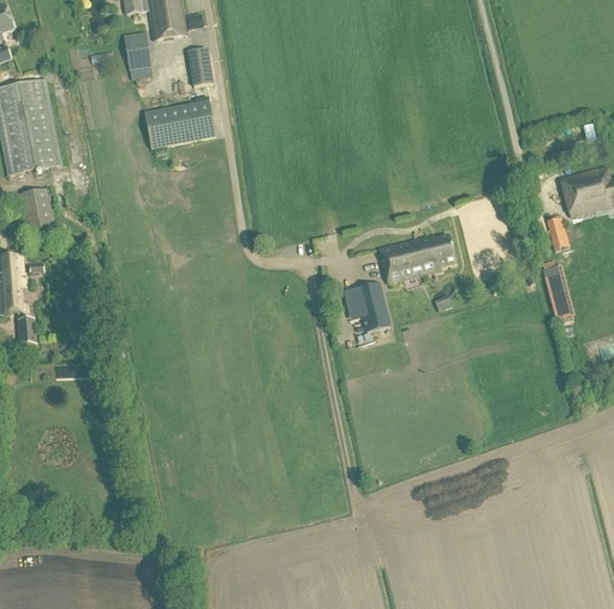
[(124,0),(126,12),(149,9),(154,39),(186,34),(180,0),(124,0)]
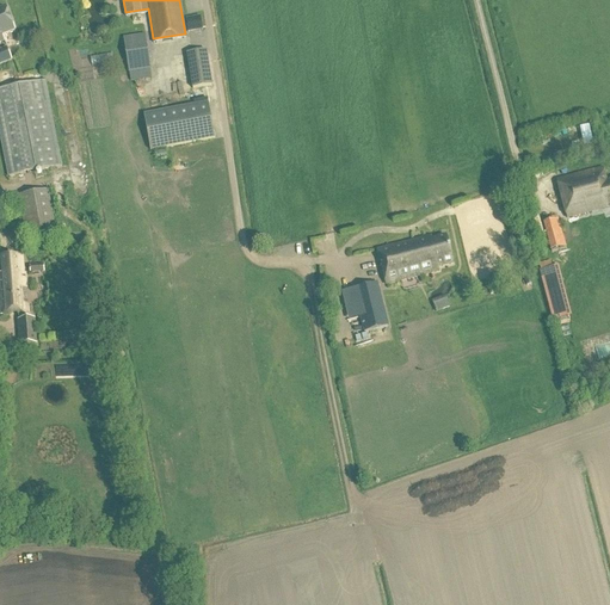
[(13,28),(5,4),(0,5),(0,38),(4,38),(1,32),(13,28)]
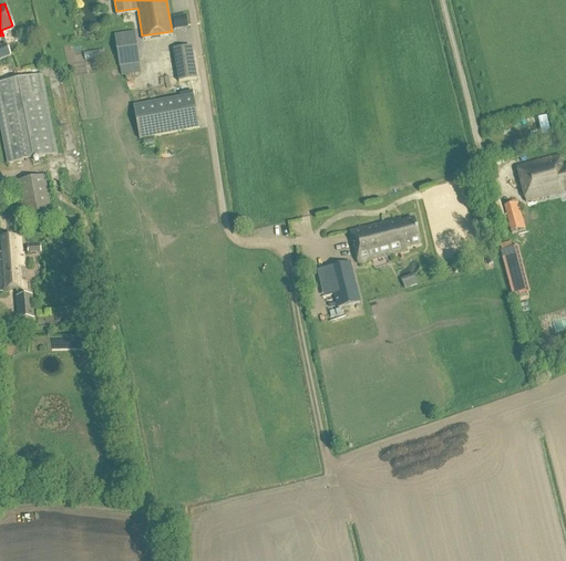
[(174,26),(187,23),(185,10),(172,12),(174,26)]
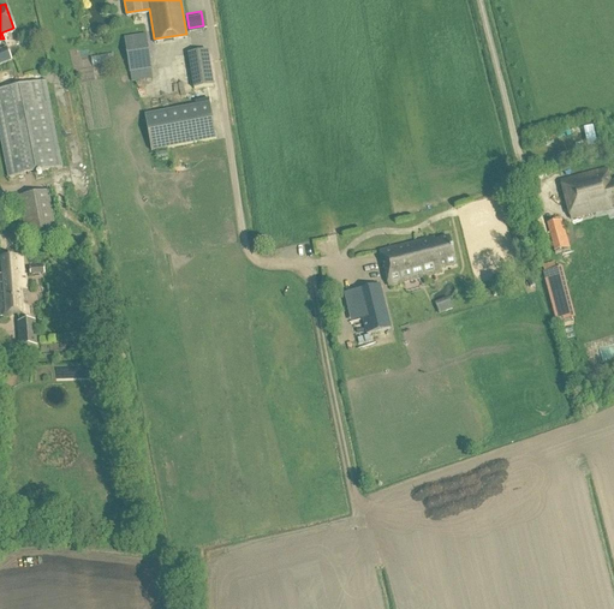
[(151,75),(150,66),(145,30),(125,33),(131,77),(151,75)]
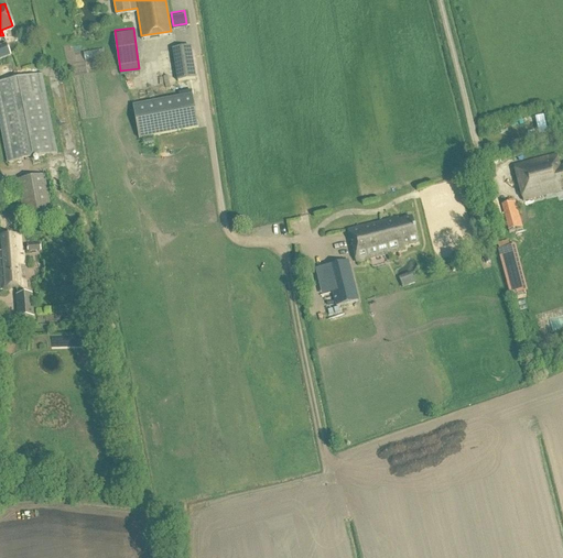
[(6,39),(0,41),(0,55),(10,52),(6,39)]
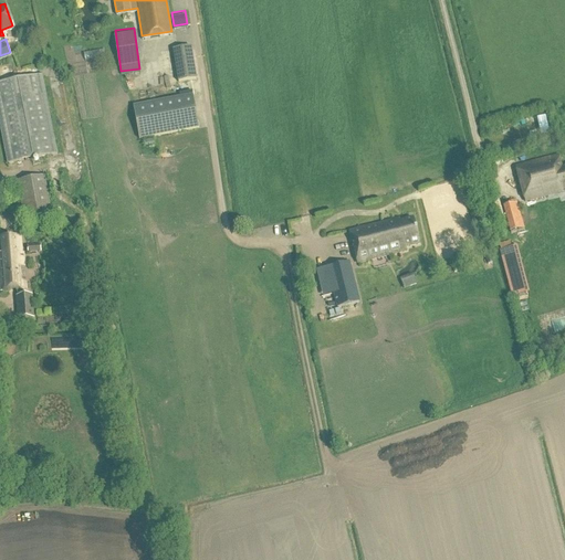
[(190,42),(173,45),(177,77),(196,75),(190,42)]
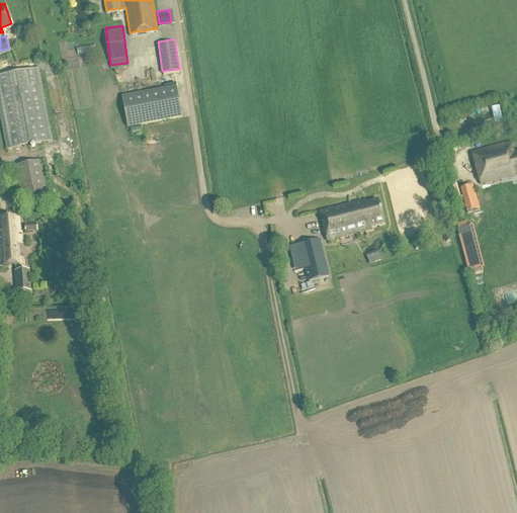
[(37,65),(0,71),(0,107),(7,146),(52,138),(37,65)]
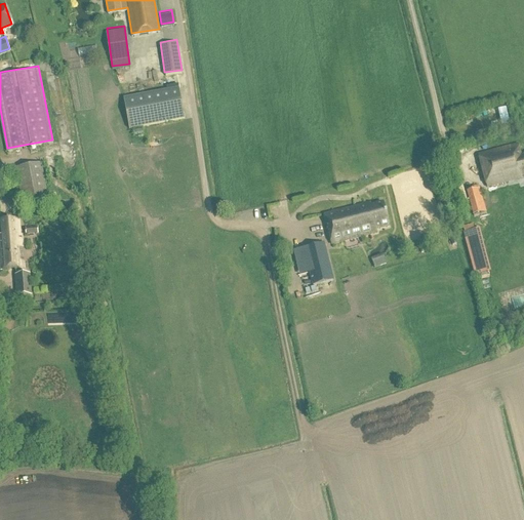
[(178,84),(122,94),(128,126),(184,116),(178,84)]
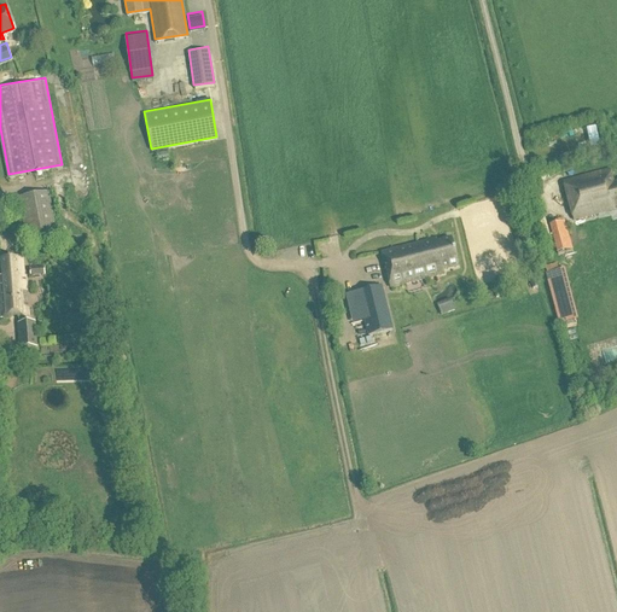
[(616,178),(613,179),(610,165),(564,178),(574,216),(616,204),(616,178)]
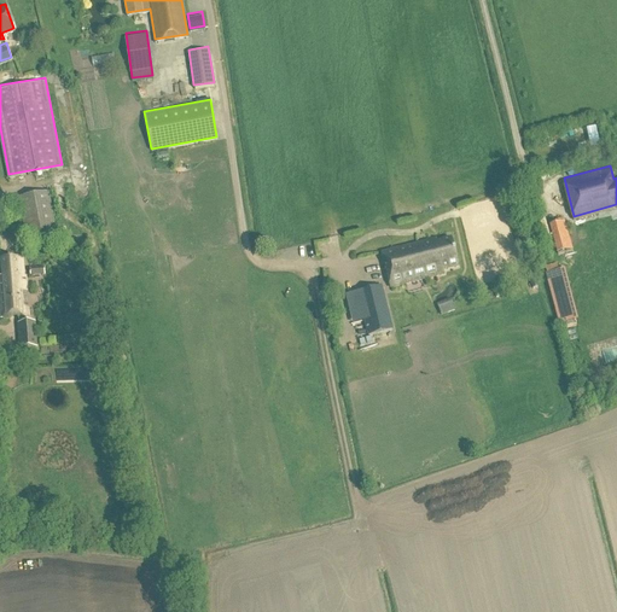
[(57,231),(48,188),(18,193),(27,237),(57,231)]
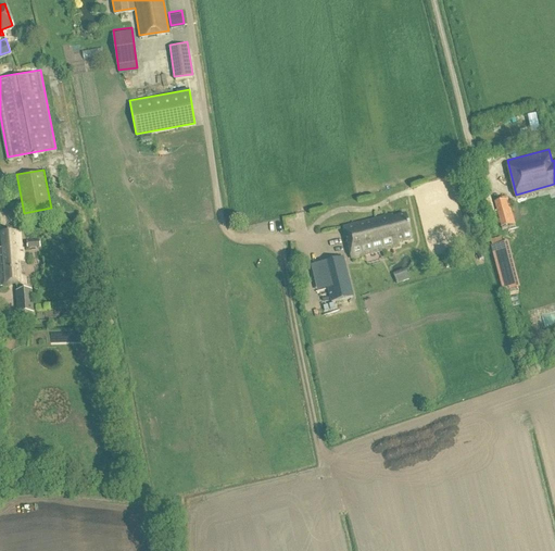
[(507,196),(493,199),(500,224),(514,221),(507,196)]
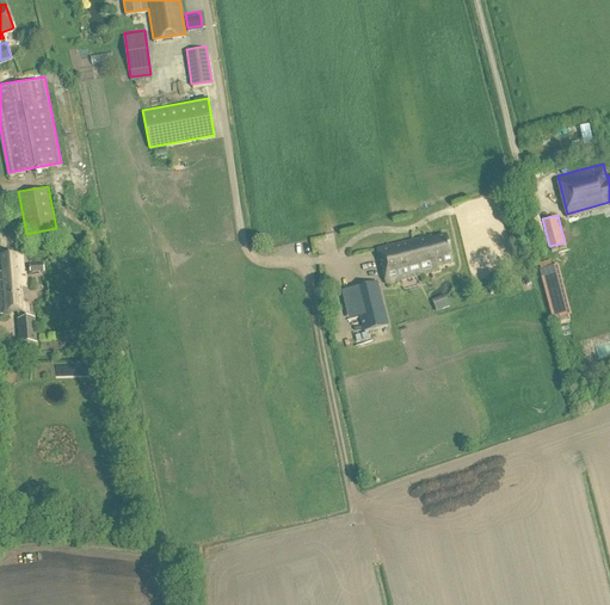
[(438,235),(437,230),(379,246),(387,281),(441,267),(439,263),(454,259),(448,233),(438,235)]
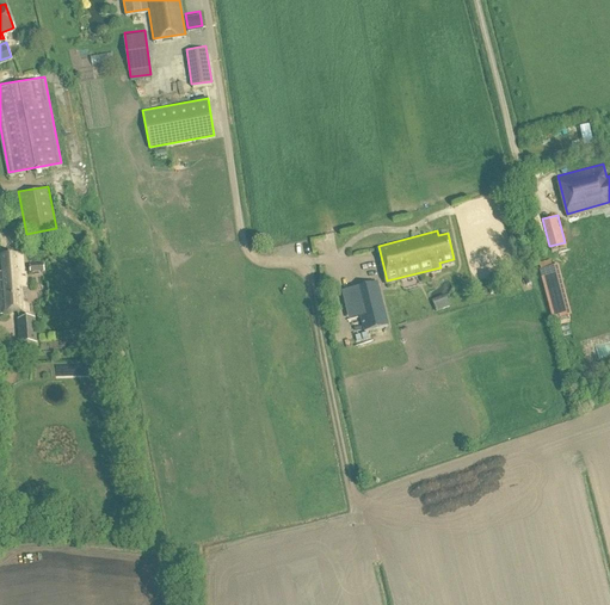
[(0,298),(12,297),(14,319),(31,316),(29,297),(23,297),(22,285),(18,258),(17,240),(0,241),(0,298)]
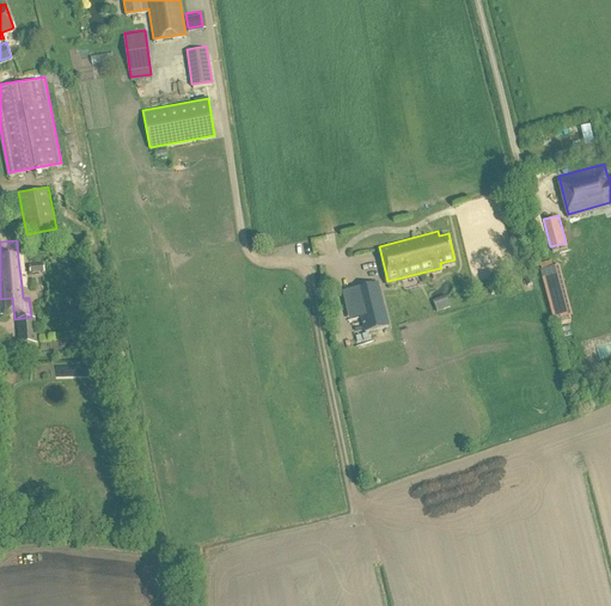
[(541,267),(539,267),(544,283),(558,280),(554,263),(551,263),(541,267)]
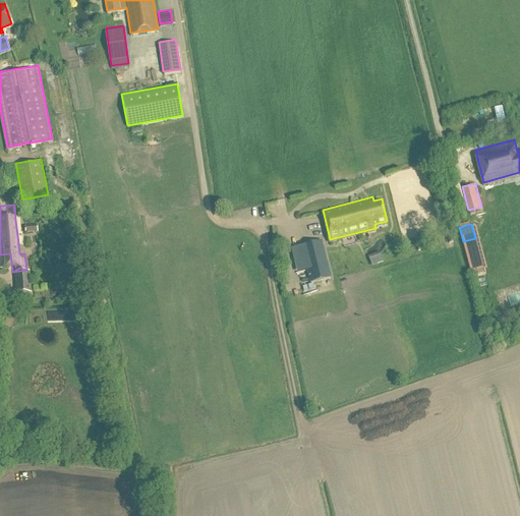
[(321,236),(299,241),(305,266),(308,279),(330,273),(321,236)]
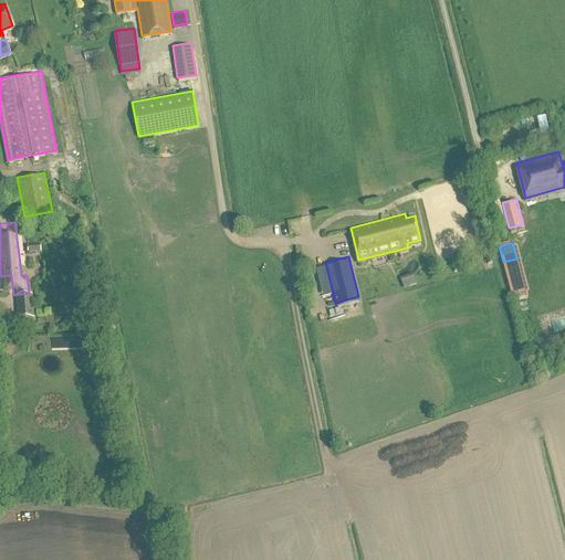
[(411,284),(425,278),(419,267),(407,272),(411,284)]
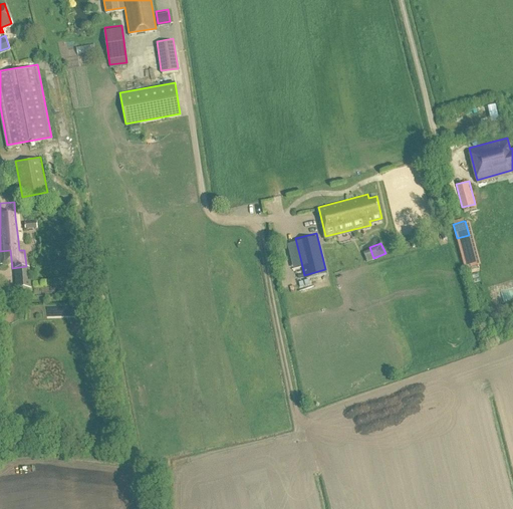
[(389,243),(382,245),(386,252),(391,249),(389,243)]
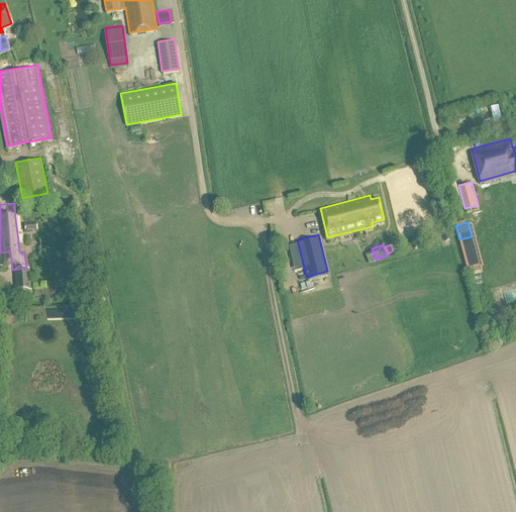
[(475,250),(462,253),(467,268),(479,265),(475,250)]
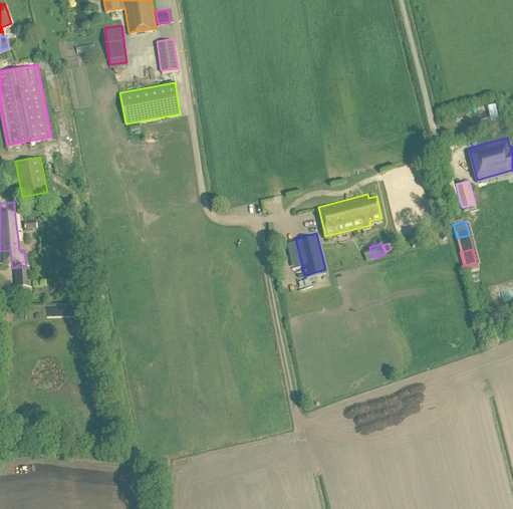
[(47,301),(47,313),(57,313),(57,302),(47,301)]
